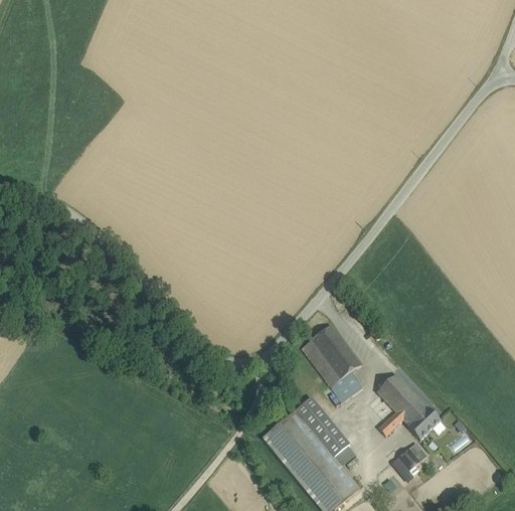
[(361,364),(331,325),(311,340),(340,378),(352,371),(361,364)]
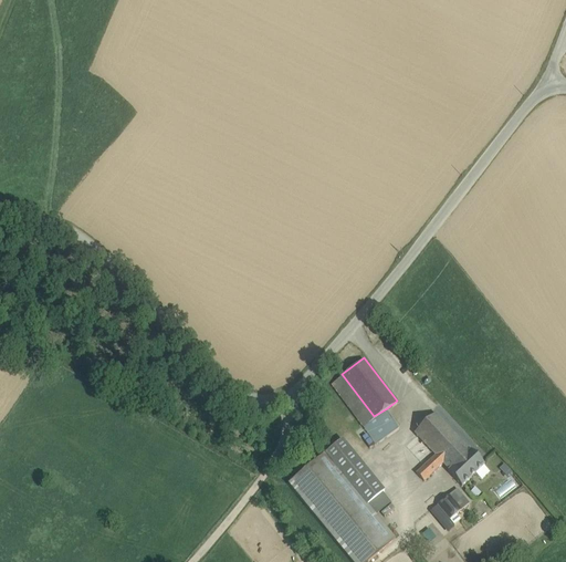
[(374,416),(342,374),(332,382),(363,424),(374,416)]
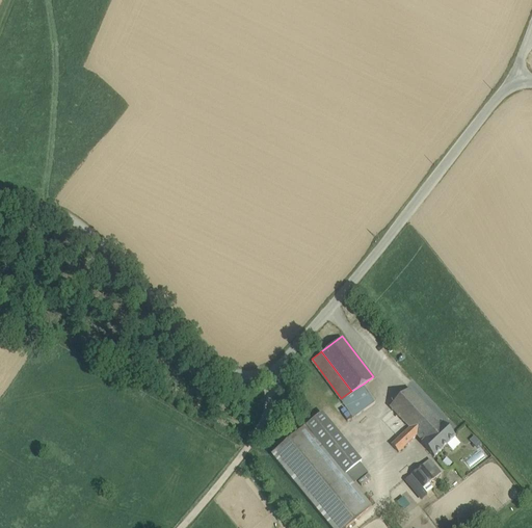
[(351,391),(341,398),(353,415),(375,400),(364,384),(351,391)]
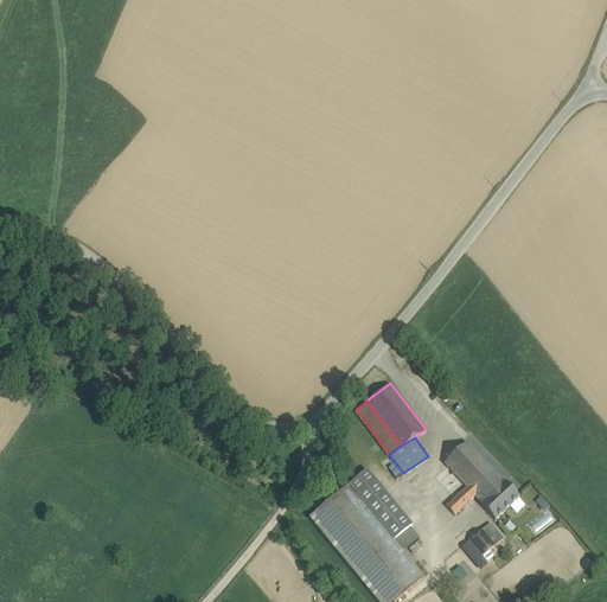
[(492,467),(466,440),(445,461),(466,484),(470,487),(492,467)]
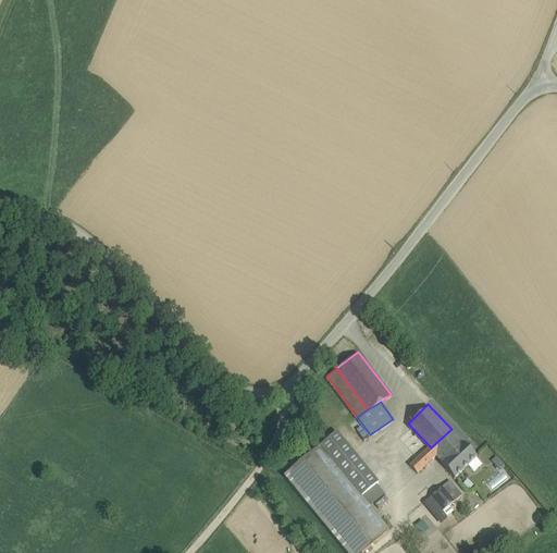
[(452,429),(431,447),(436,453),(442,459),(441,461),(454,476),(468,463),(472,468),(474,468),(480,463),(480,461),(475,455),(477,455),(462,440),(452,429)]
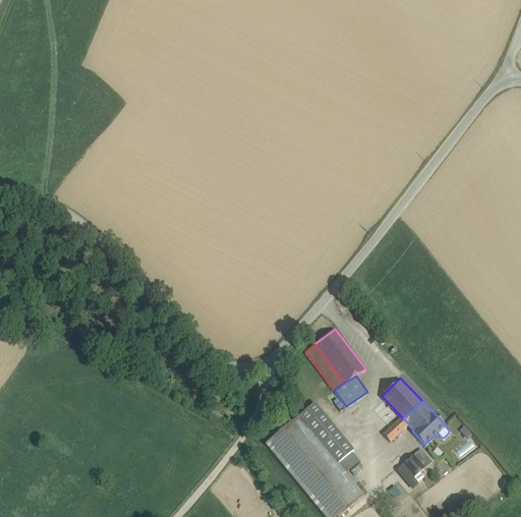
[(353,449),(314,402),(299,414),(338,462),(352,450),(353,449)]
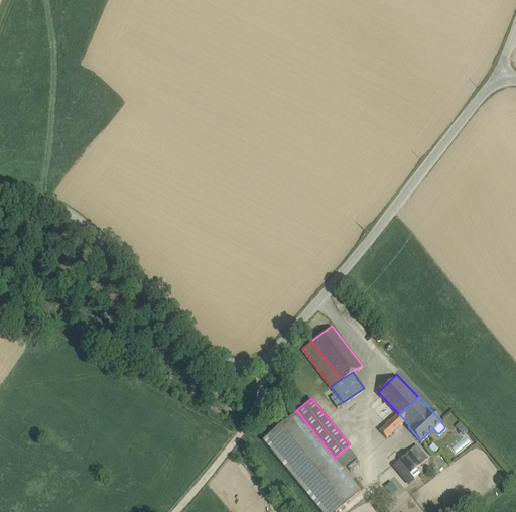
[(335,458),(296,410),(263,438),(323,511),(331,511),(360,489),(342,467),(335,458)]
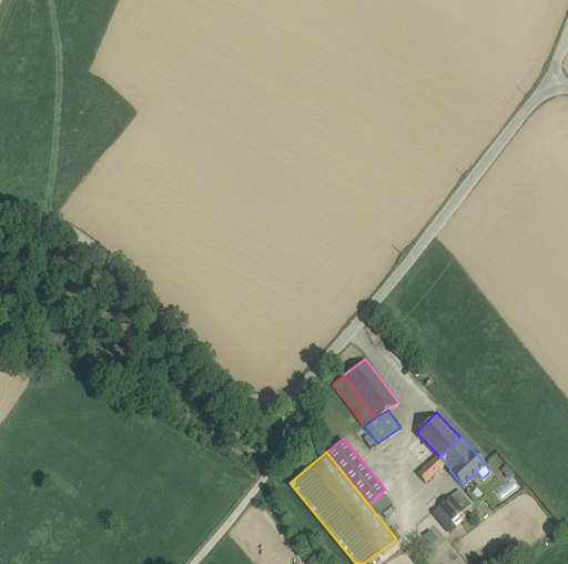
[(436,455),(417,473),(425,481),(445,462),(439,456),(436,453),(435,454),(436,455)]
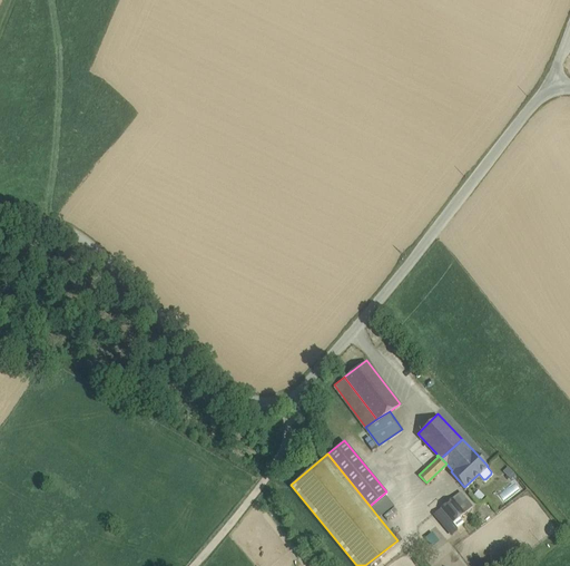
[(514,472),(508,466),(504,469),(511,476),(514,472)]
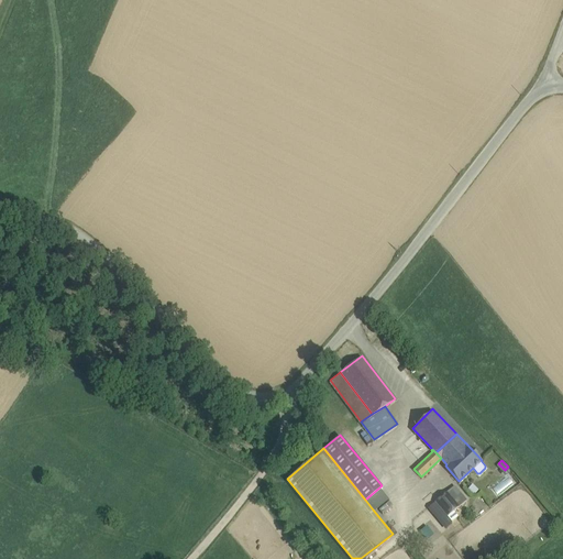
[(465,499),(453,484),(446,490),(459,504),(465,499)]
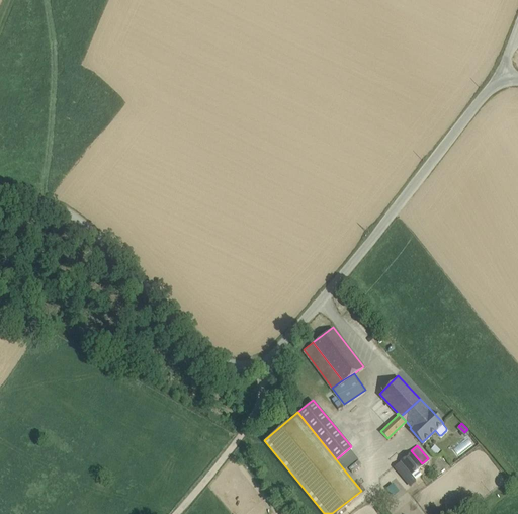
[(350,447),(336,459),(343,468),(357,456),(350,447)]
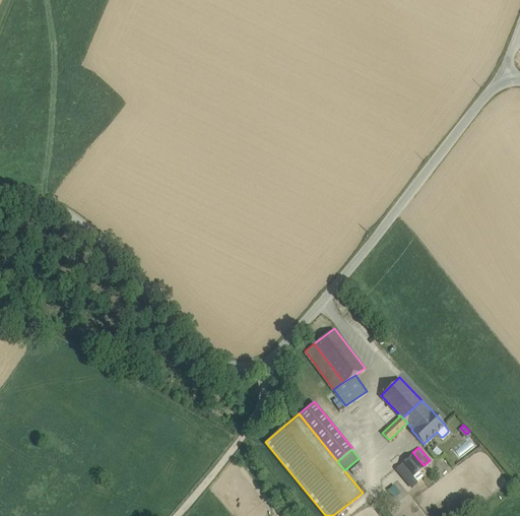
[(412,452),(402,461),(413,474),(424,465),(412,452)]
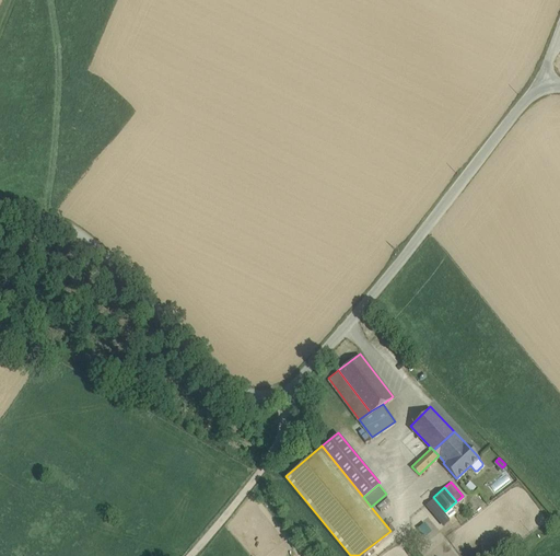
[(450,519),(432,498),(427,502),(444,523),(450,519)]
